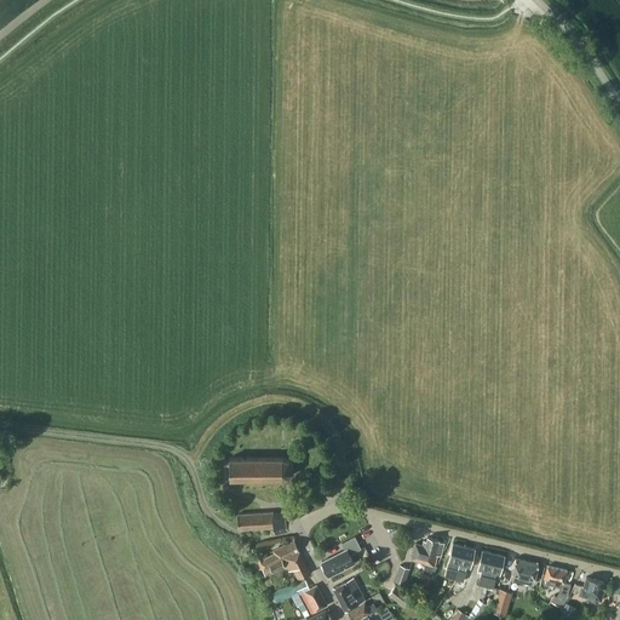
[(288,459),(281,458),(230,458),(230,478),(281,478),(282,478),(288,477),(293,471),(293,464),(288,459)]
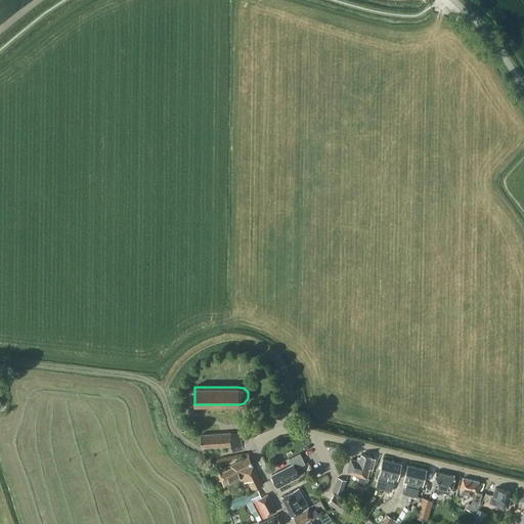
[(231,433),(233,445),(245,442),(242,431),(231,433)]
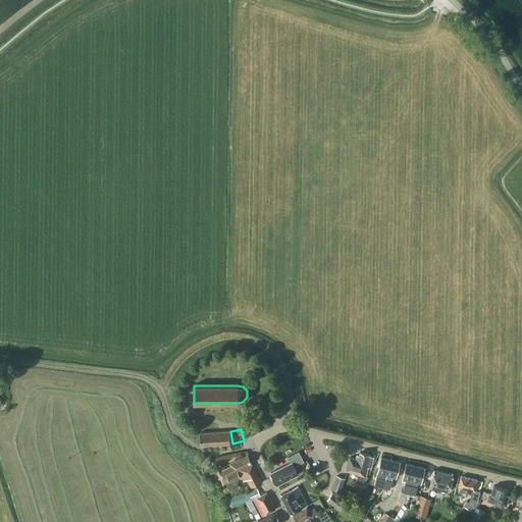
[(232,444),(230,431),(230,430),(200,432),(201,446),(232,444)]
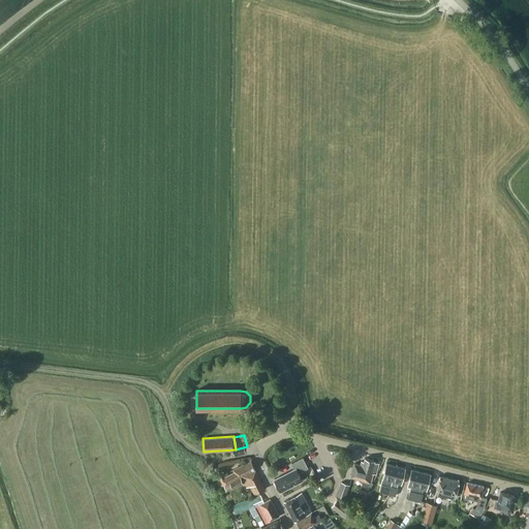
[(308,468),(303,458),(291,463),(294,469),(274,479),(280,491),(302,479),(299,472),(308,468)]
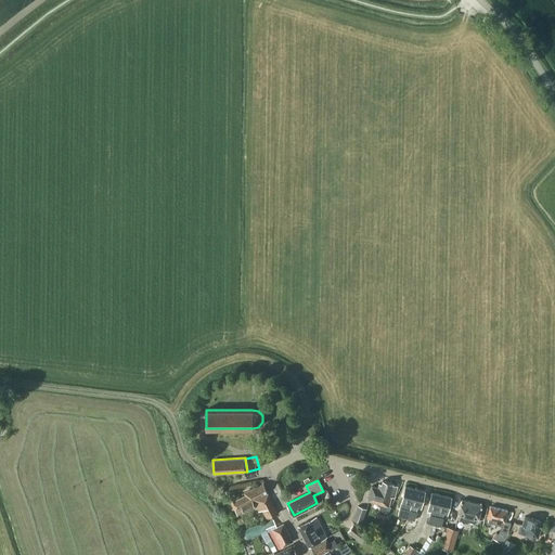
[(392,483),(383,480),(382,483),(378,482),(377,487),(372,486),(368,500),(379,503),(378,505),(381,506),(378,512),(388,515),(391,507),(391,506),(387,505),(388,505),(389,505),(391,495),(395,497),(397,486),(392,483)]
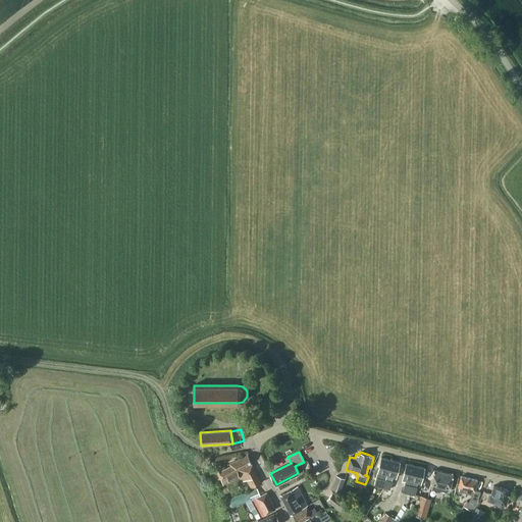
[(221,477),(222,478),(227,475),(252,464),(252,463),(248,455),(230,463),(231,465),(222,470),(221,467),(213,471),(216,479),(221,477)]
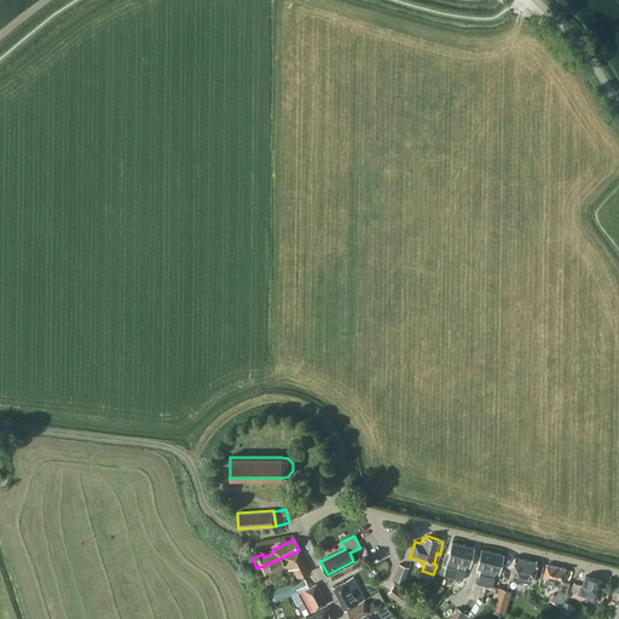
[(455,578),(463,544),(452,542),(447,562),(451,562),(451,567),(450,567),(447,577),(455,578)]
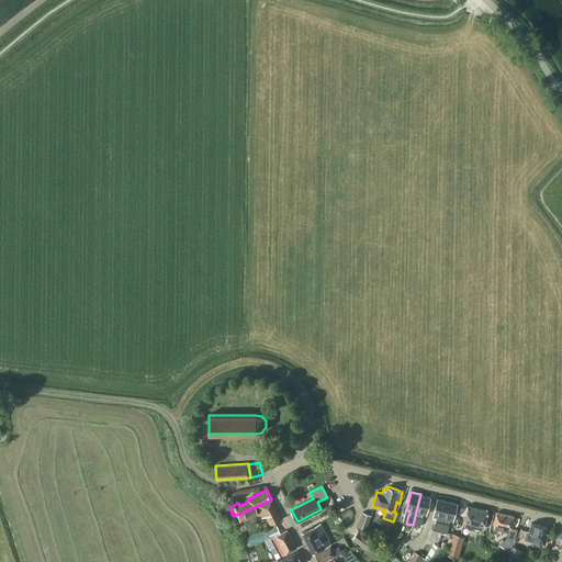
[(420,494),(413,525),(420,527),(423,517),(422,517),(423,514),(426,515),(430,497),(420,494)]
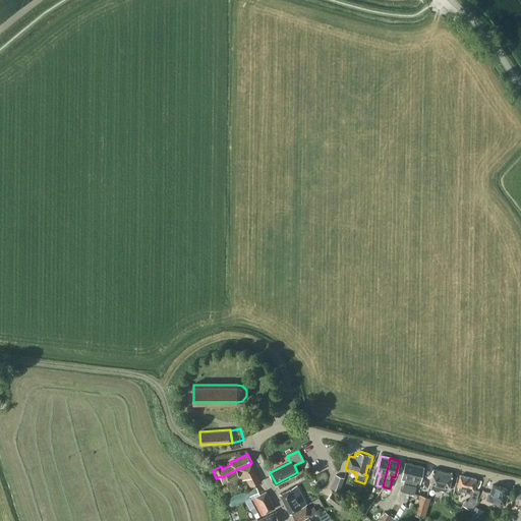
[(408,493),(414,464),(405,462),(402,478),(405,479),(404,482),(402,491),(408,493)]
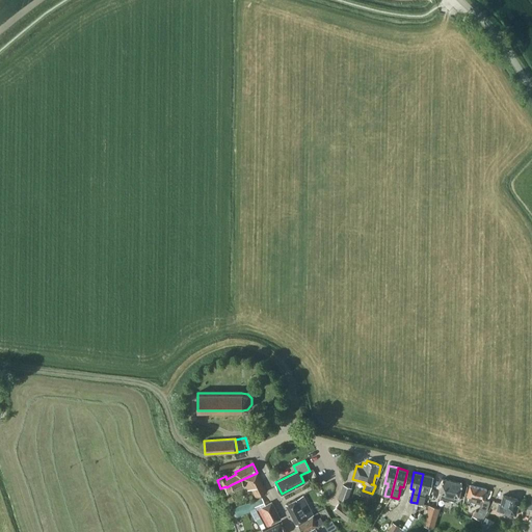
[(257,473),(232,484),(227,487),(225,487),(228,494),(245,485),(247,490),(251,488),(256,497),(266,491),(257,473)]
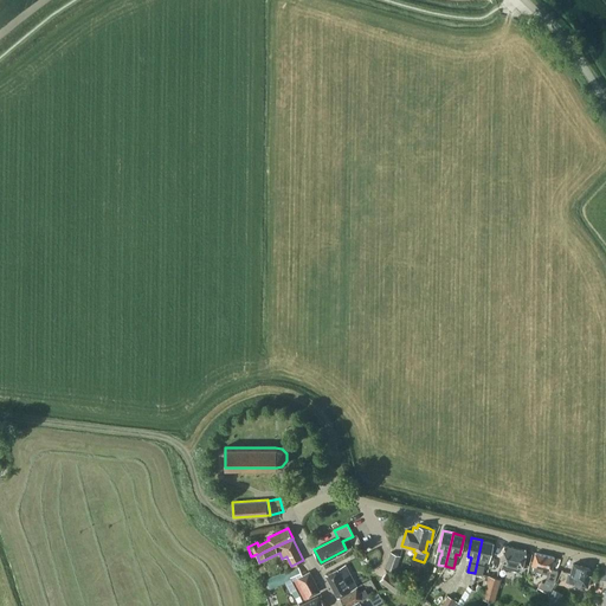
[(482,540),(475,573),(482,575),(484,565),(484,561),(489,562),(492,542),(482,540)]
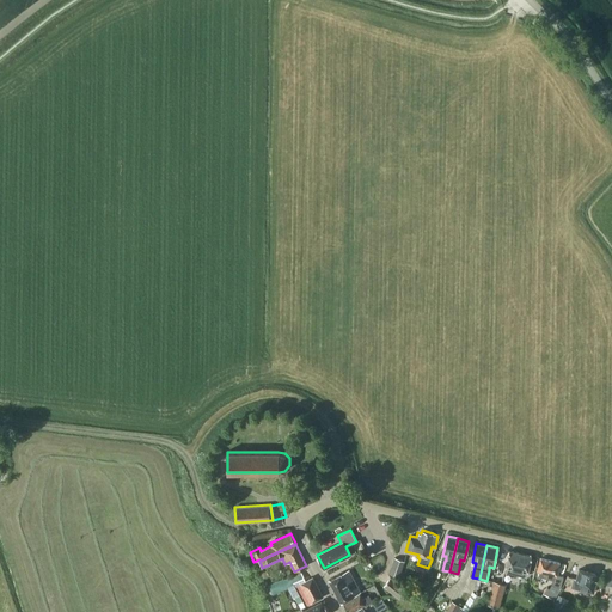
[(531,556),(509,551),(505,571),(526,577),(531,556)]
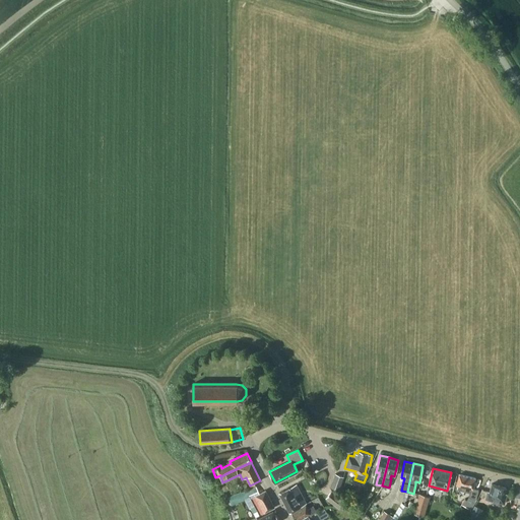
[(343,476),(335,474),(331,488),(339,490),(343,476)]
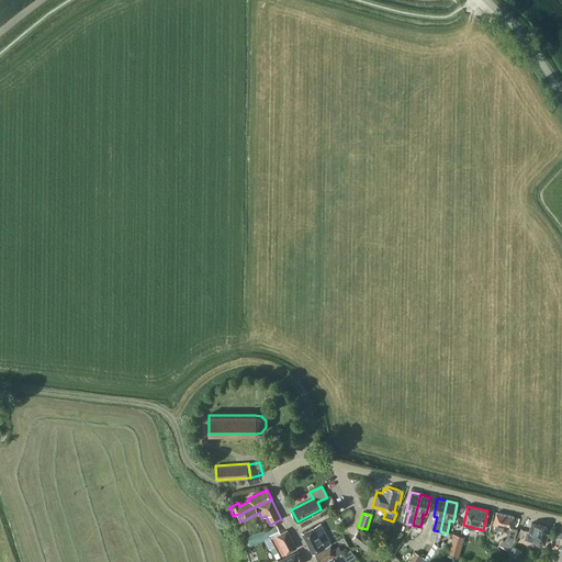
[(514,517),(496,513),(493,524),(495,525),(493,530),(508,534),(507,537),(506,536),(503,540),(503,539),(499,544),(508,549),(515,539),(517,529),(512,528),(514,517)]
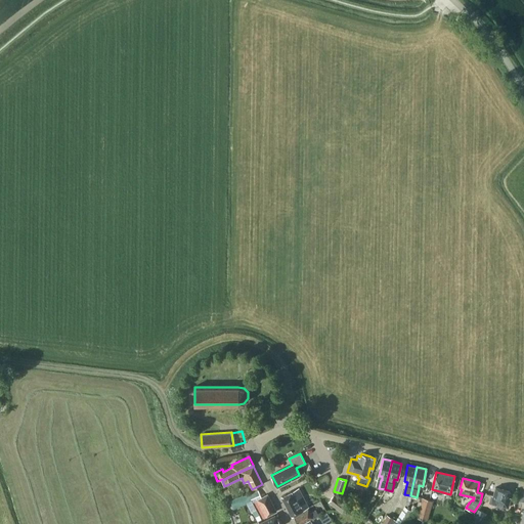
[(510,491),(495,487),(493,495),(491,494),(489,504),(496,505),(508,508),(510,500),(508,499),(510,491)]
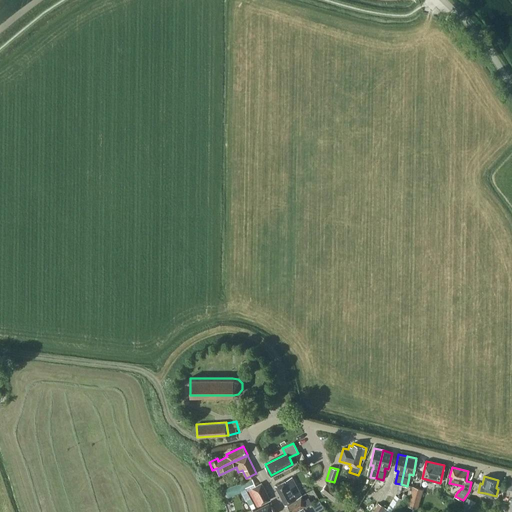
[(302,495),(292,477),(275,485),(285,504),(302,495)]
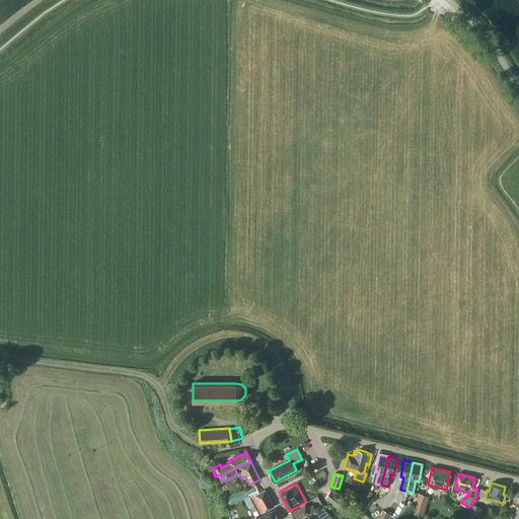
[(260,492),(255,486),(241,491),(228,496),(223,498),(228,510),(233,508),(231,504),(243,499),(244,499),(249,507),(250,506),(253,511),(255,509),(256,510),(260,514),(274,506),(265,489),(260,492)]
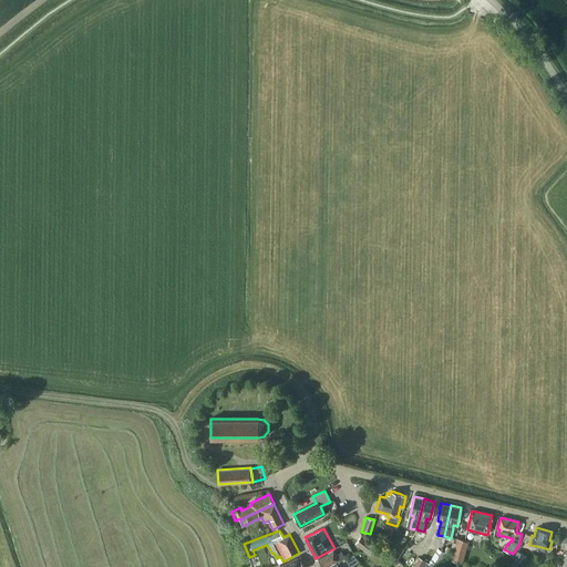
[(377,546),(362,535),(356,544),(370,555),(377,546)]
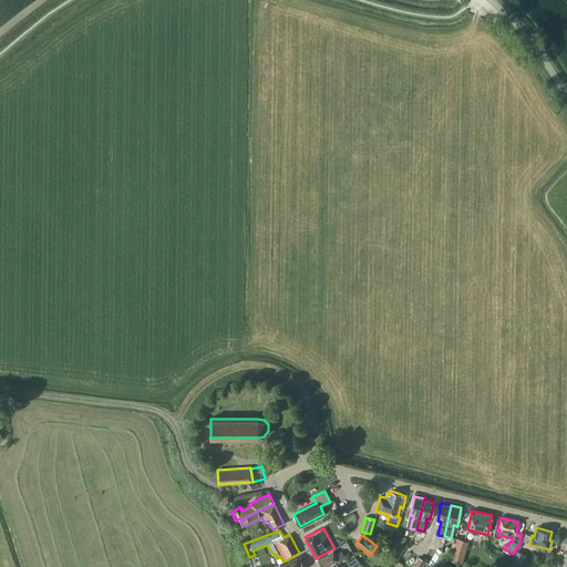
[(468,542),(456,538),(451,559),(462,563),(468,542)]
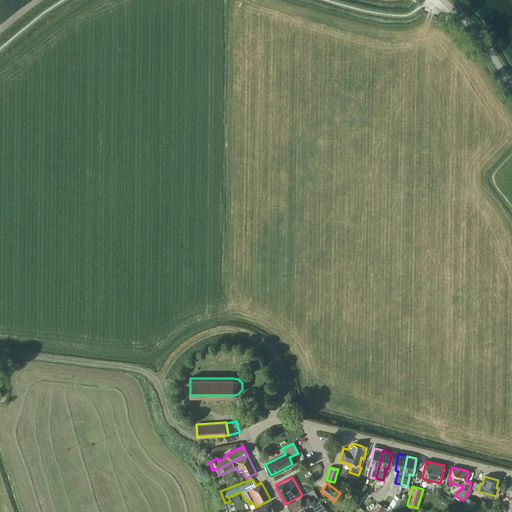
[(389,504),(394,494),(388,492),(383,501),(389,504)]
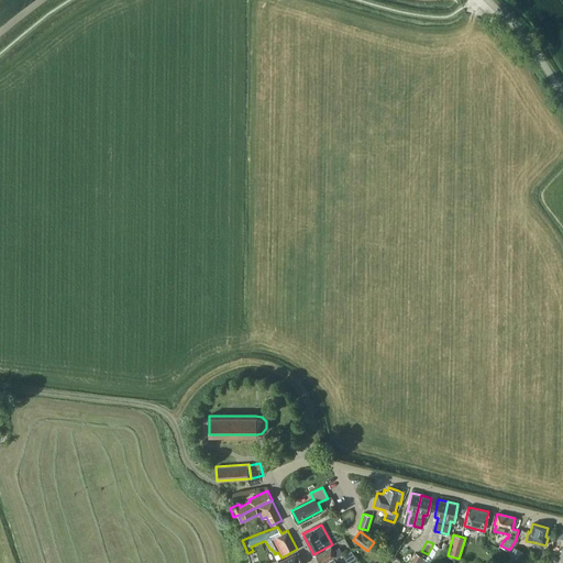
[(434,562),(443,549),(434,544),(422,562),(434,562)]
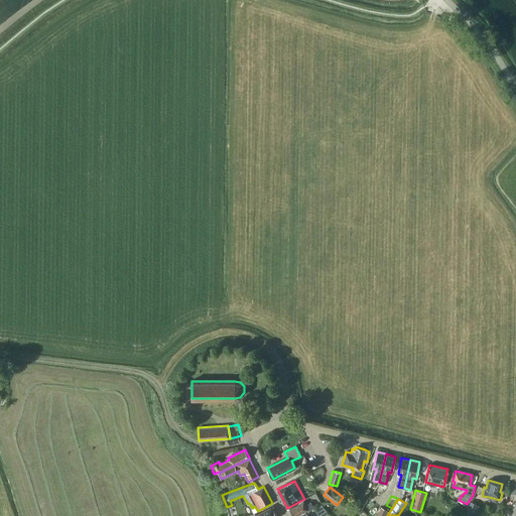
[(305,505),(303,501),(289,508),(293,515),(295,515),(308,509),(313,506),(310,502),(305,505)]
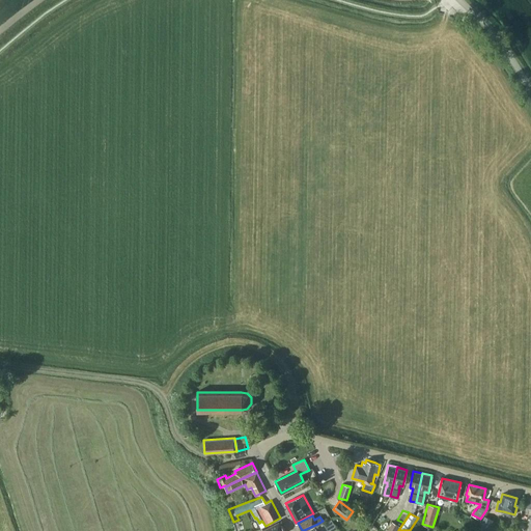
[(325,522),(330,530),(331,530),(338,527),(332,518),(325,522)]
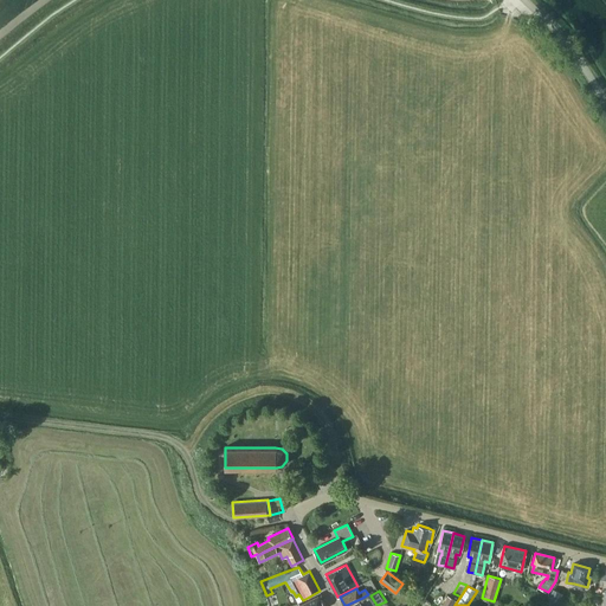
[(450,605),(455,599),(447,594),(442,605),(450,605)]
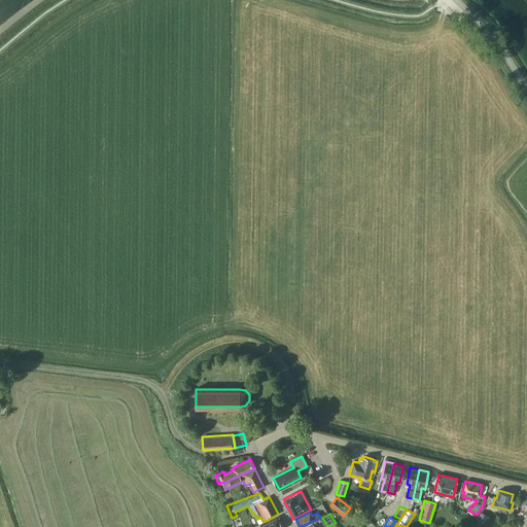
[(279,521),(277,518),(260,526),(282,526),(279,521)]
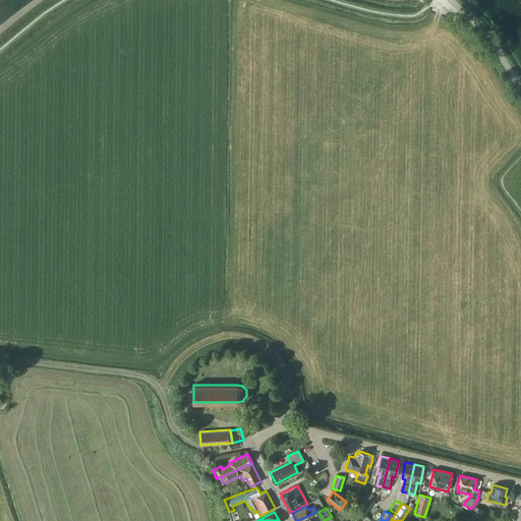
All buildings are outlined.
